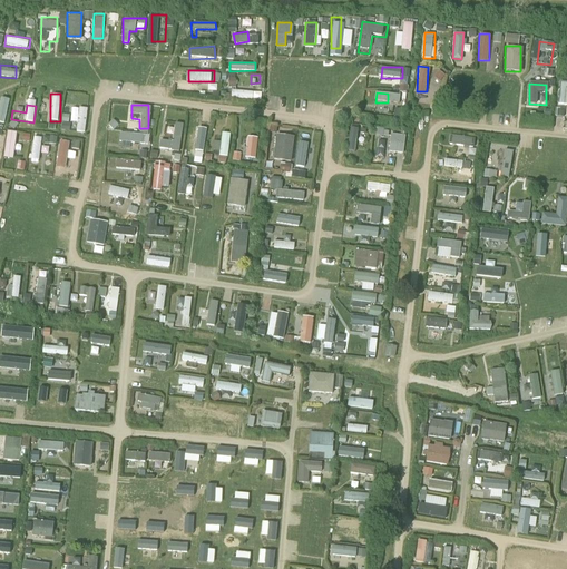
[(169,129),(169,139),(160,139),(159,150),(181,151),(182,123),(174,123),(174,130),(169,129)]
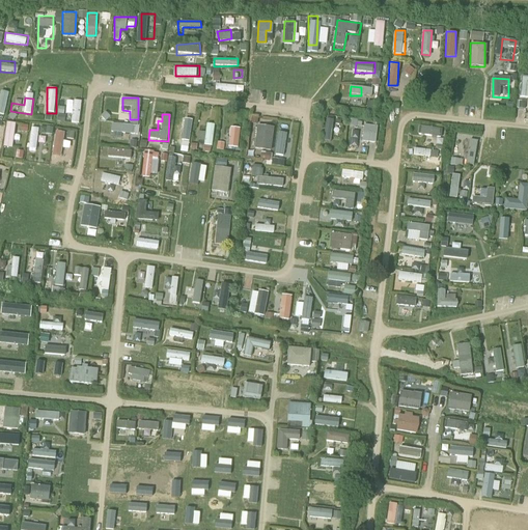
[(329,116),(323,136),(329,138),(335,118),(329,116)]
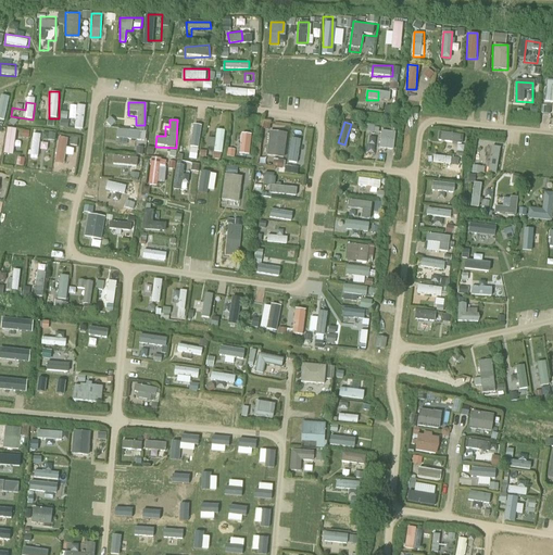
[(200,150),(200,127),(190,127),(189,149),(200,150)]
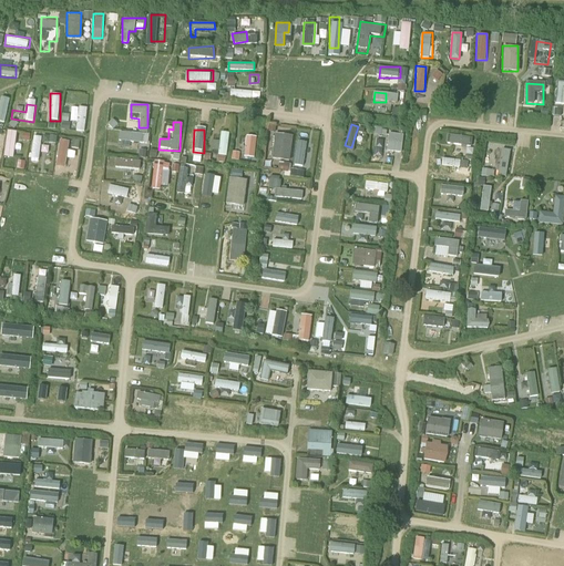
[(218,130),(217,154),(227,154),(227,131),(218,130)]
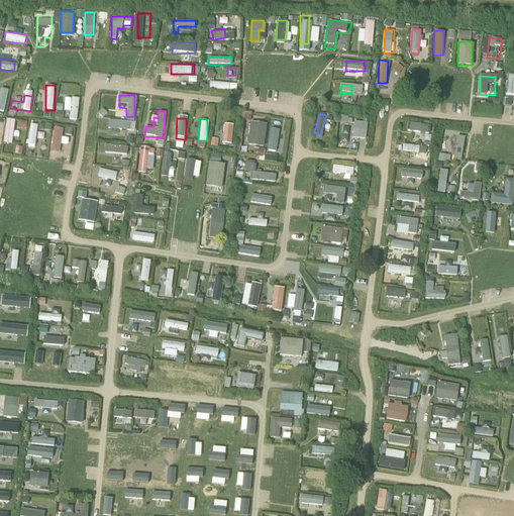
[(31,128),(39,127),(39,119),(31,120),(31,128)]
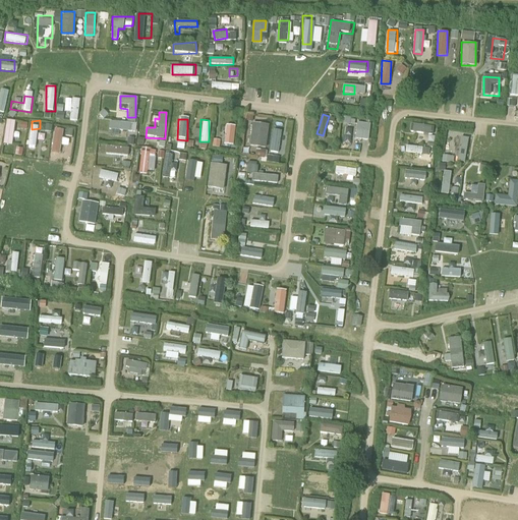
[(109,120),(109,128),(131,128),(131,121),(109,120)]
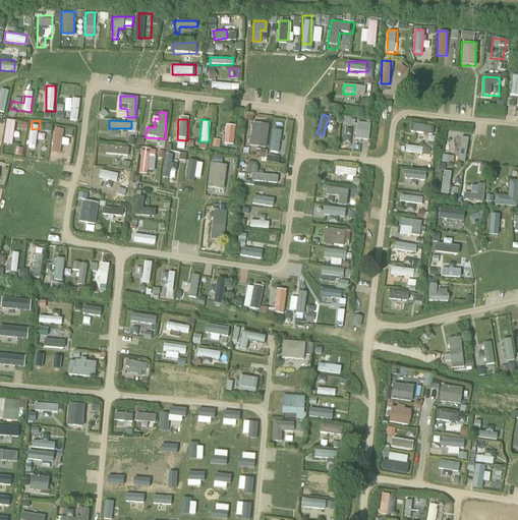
[(250,120),(249,142),(265,143),(266,120),(250,120)]
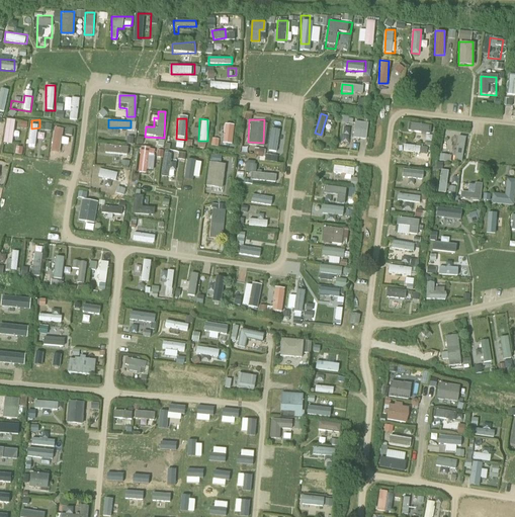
[(367,121),(354,120),(353,137),(366,138),(367,121)]
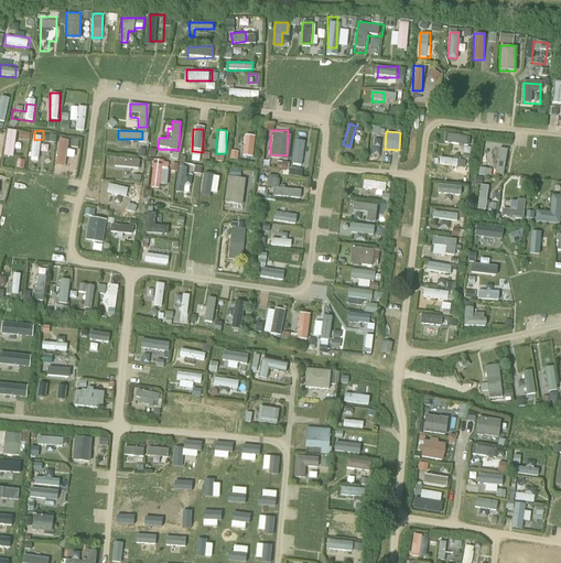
[(10,132),(10,153),(19,153),(19,132),(10,132)]
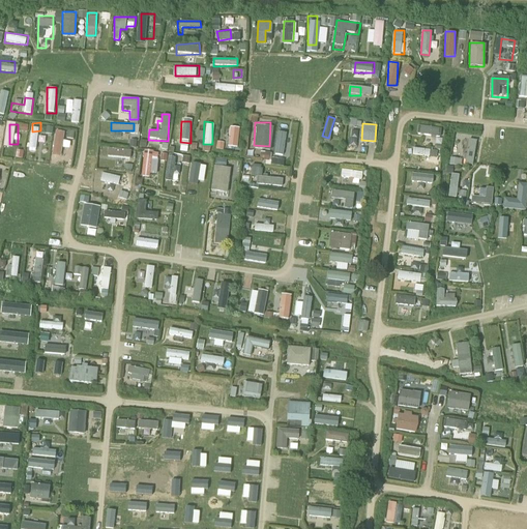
[(224,143),(237,143),(237,125),(228,124),(227,139),(215,139),(215,148),(224,148),(224,143)]
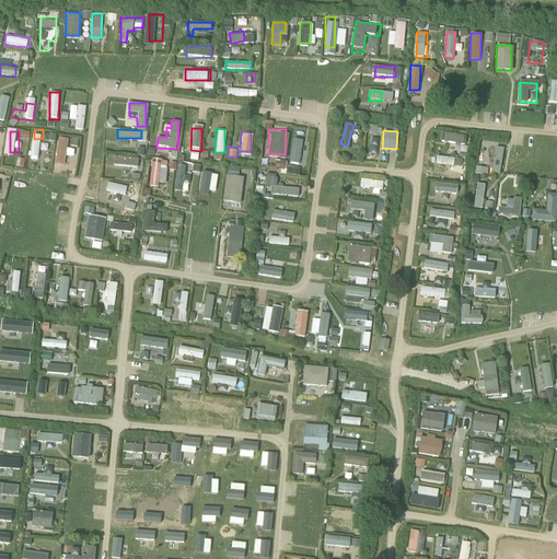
[(441,139),(462,142),(463,135),(442,131),(441,139)]
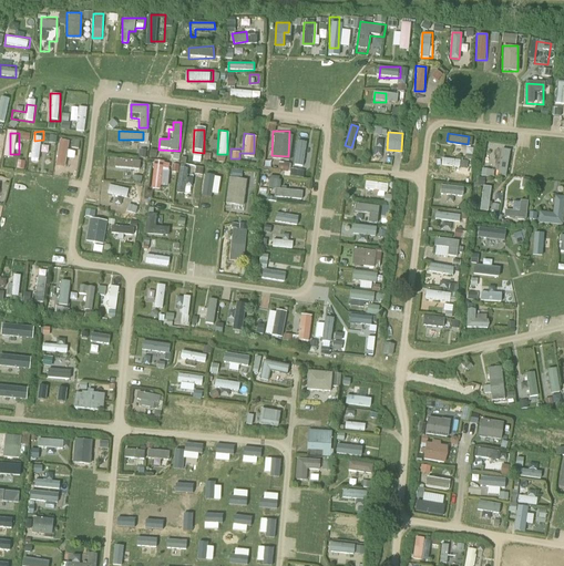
[(67,166),(67,139),(57,139),(57,166),(67,166)]
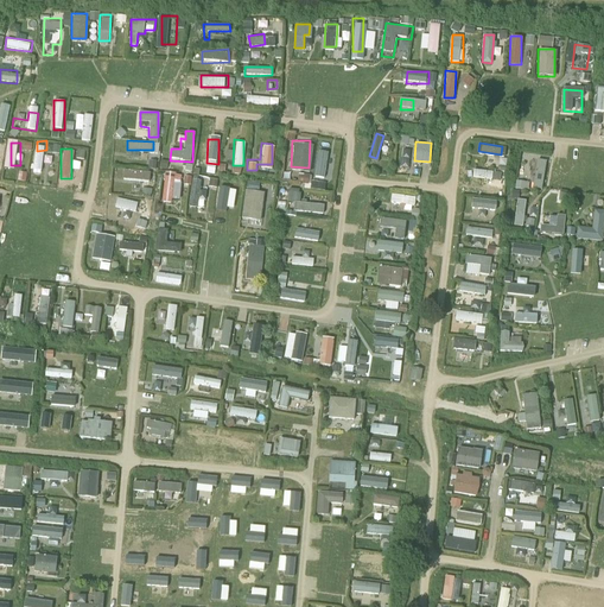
[(328,165),(330,152),(322,150),(319,163),(328,165)]
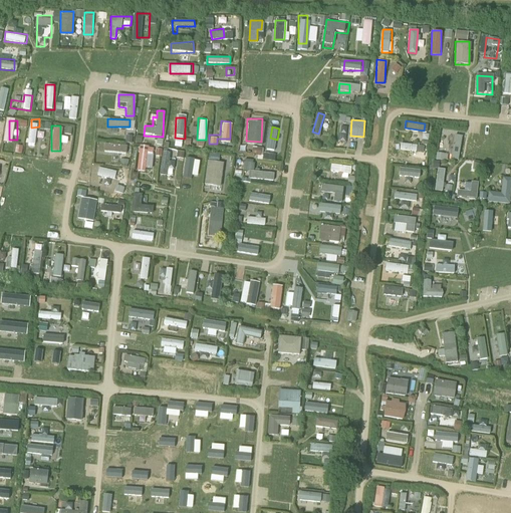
[(28,143),(33,143),(34,135),(35,135),(36,127),(30,127),(28,143)]
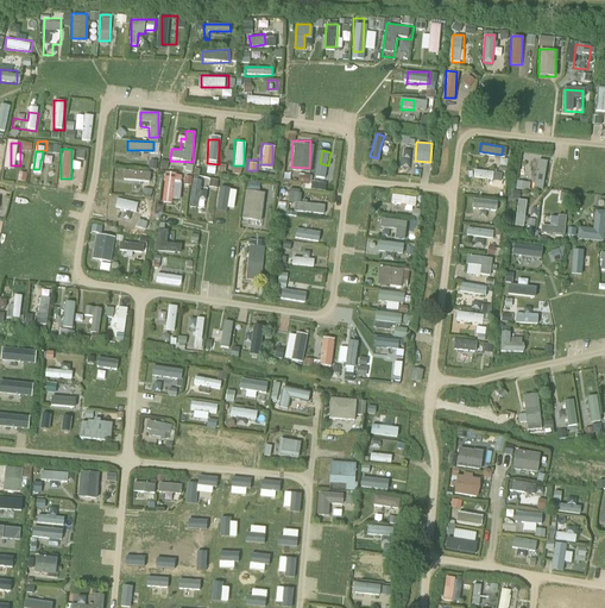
[(531,179),(531,157),(523,157),(522,186),(528,186),(528,179),(531,179)]
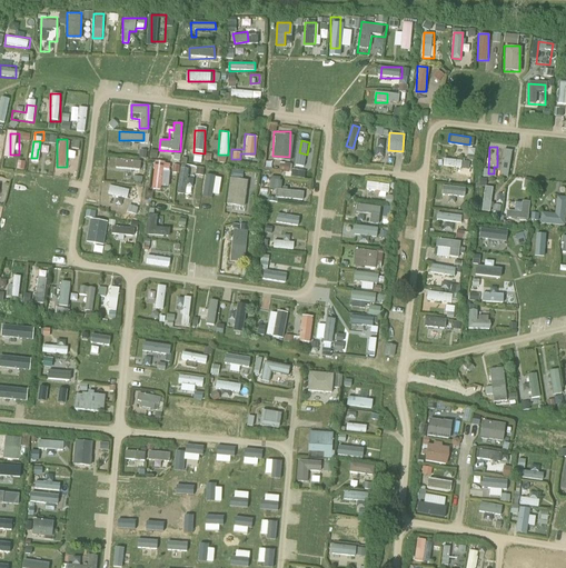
[(502,149),(498,173),(507,175),(510,150),(502,149)]
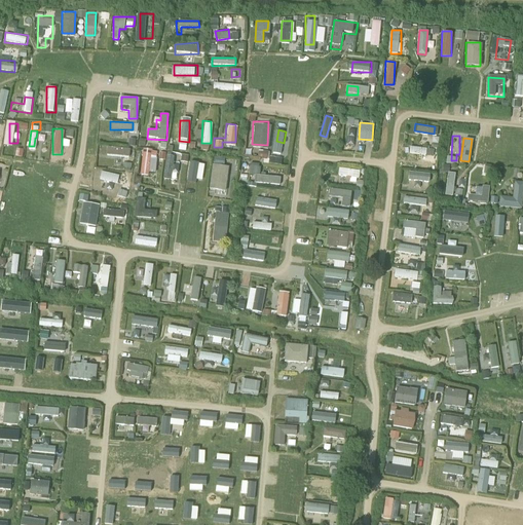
[(108,159),(129,158),(128,147),(107,148),(108,159)]
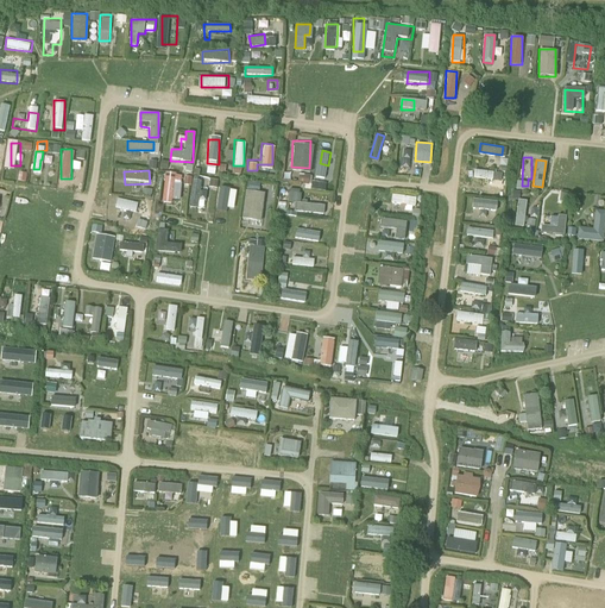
[(162,201),(178,201),(178,185),(183,185),(183,174),(163,173),(162,201)]
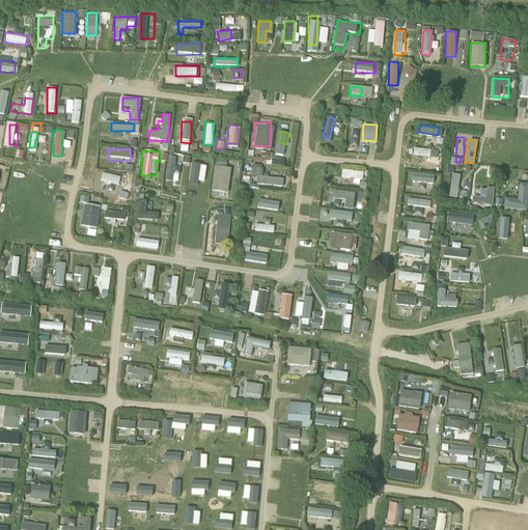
[(419,150),(418,159),(438,160),(438,151),(419,150)]
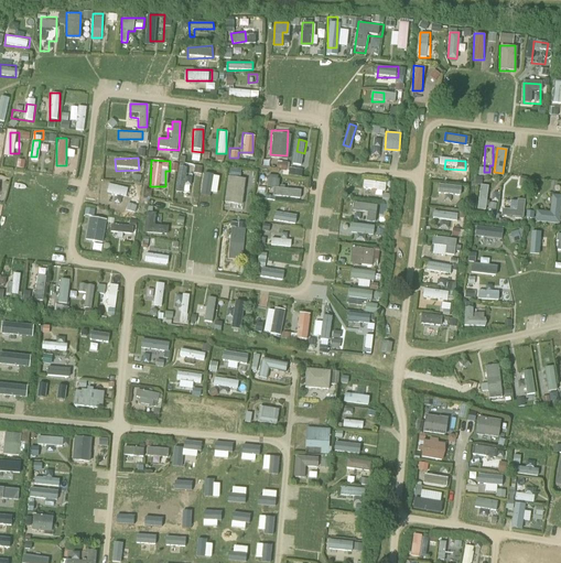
[(219,166),(217,175),(224,177),(226,169),(219,166)]
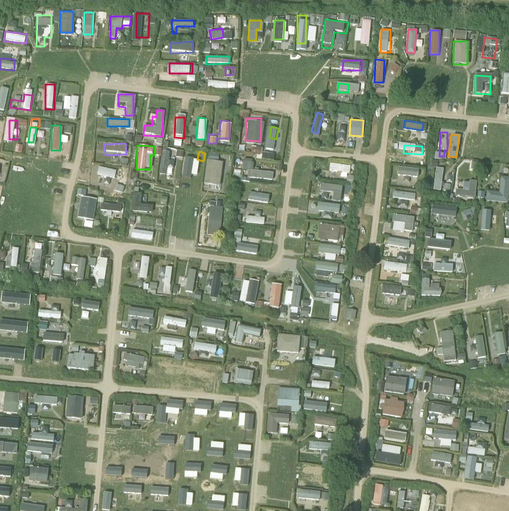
[(183,176),(191,177),(192,155),(183,154),(183,176)]
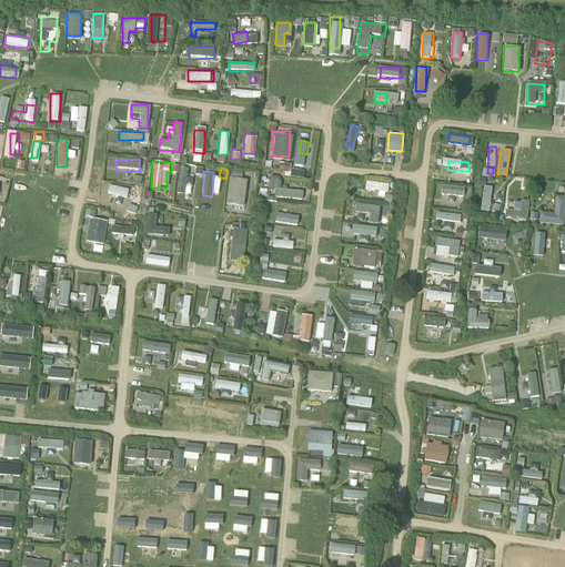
[(228,174),(226,202),(244,203),(244,175),(228,174)]
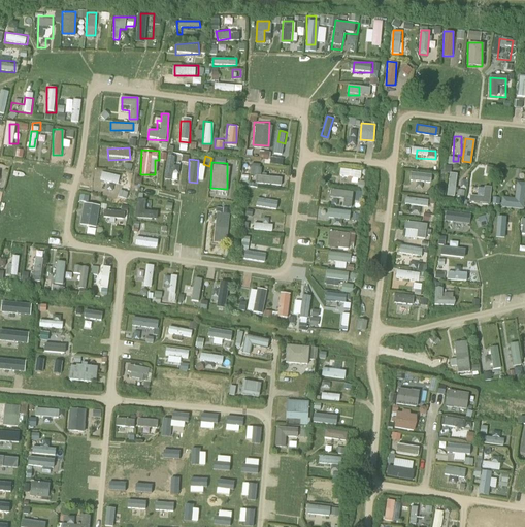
[(360,182),(359,167),(338,168),(339,175),(351,175),(352,182),(360,182)]
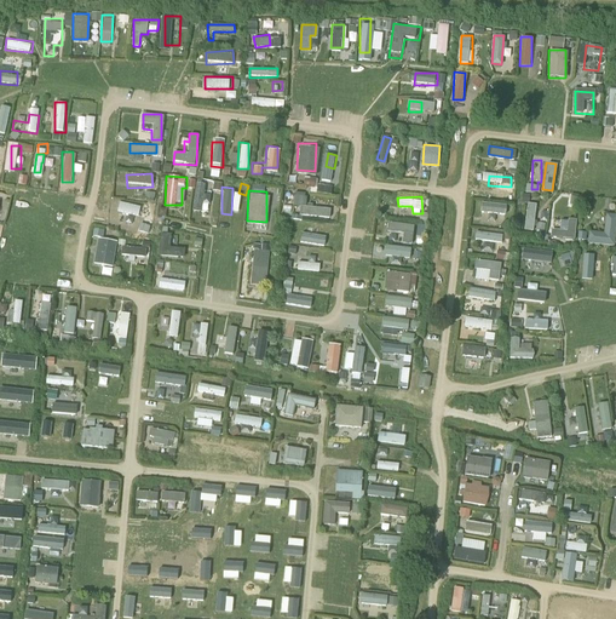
[(535,230),(533,196),(523,196),(525,230),(535,230)]
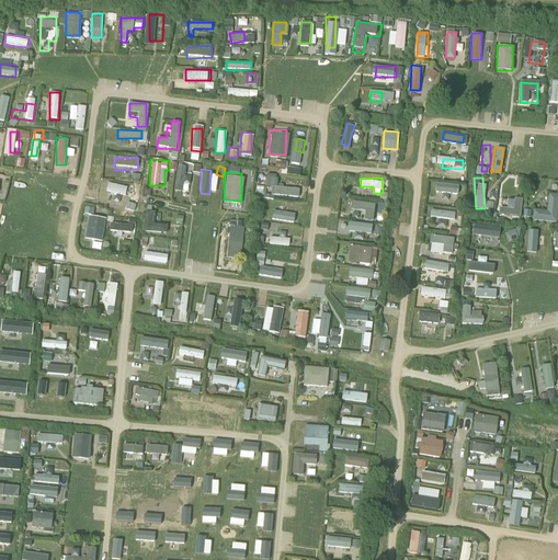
[(270,193),(296,194),(297,184),(271,183),(270,193)]
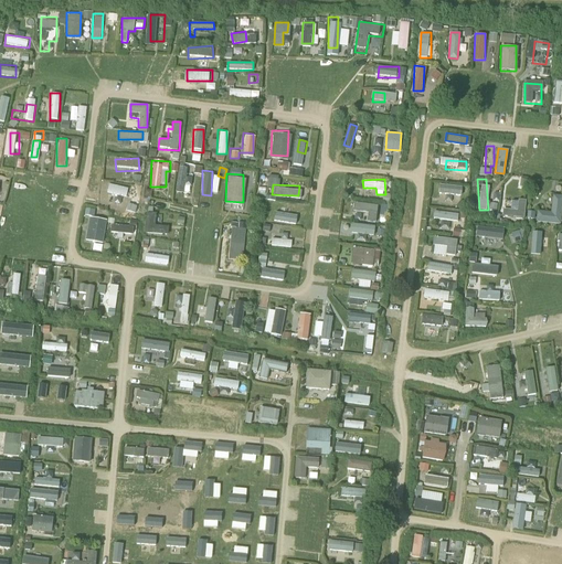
[(438,188),(438,195),(460,194),(460,187),(438,188)]
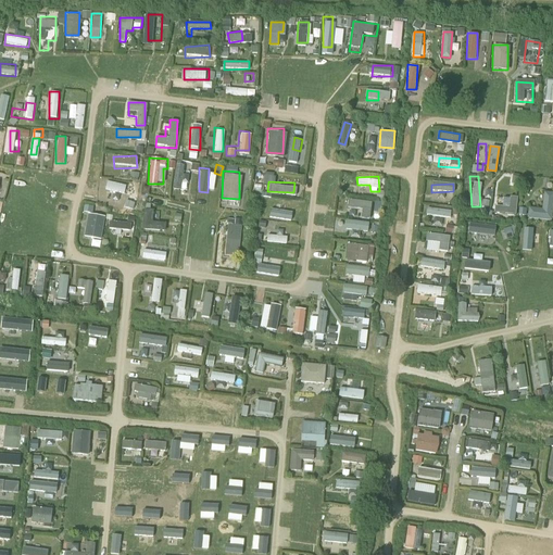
[(542,210),(529,210),(528,219),(550,221),(551,192),(543,192),(542,210)]
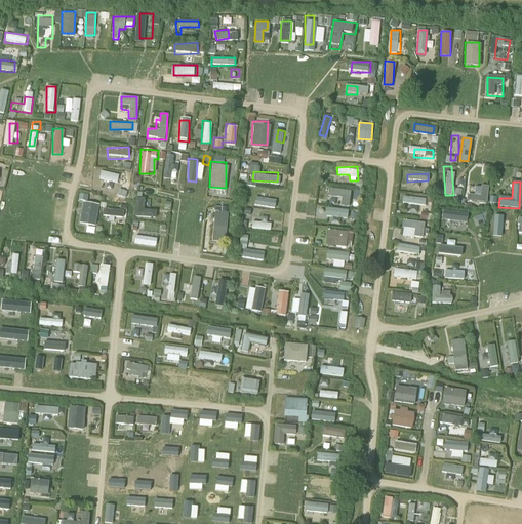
[(327,193),(340,193),(340,205),(349,205),(349,188),(327,188),(327,193)]
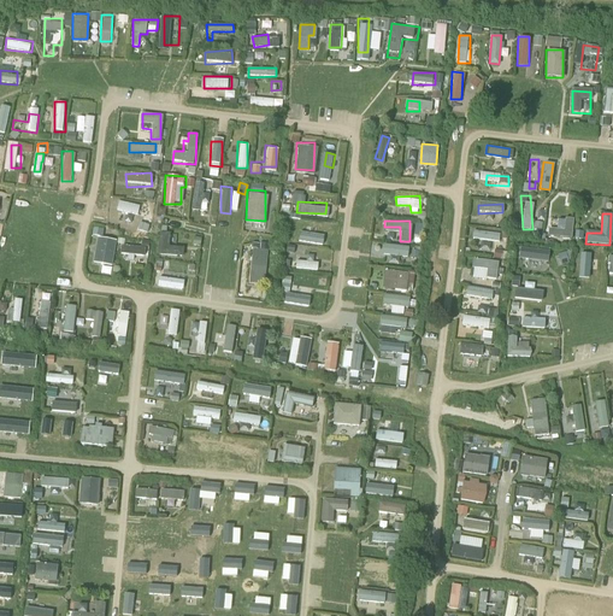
[(323,242),(323,229),(296,230),(296,244),(323,242)]
